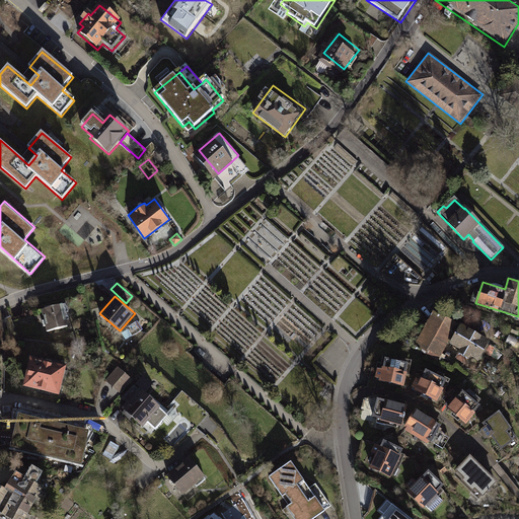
[(67,302),(42,308),(47,330),(69,324),(68,318),(69,318),(68,310),(69,310),(67,302)]
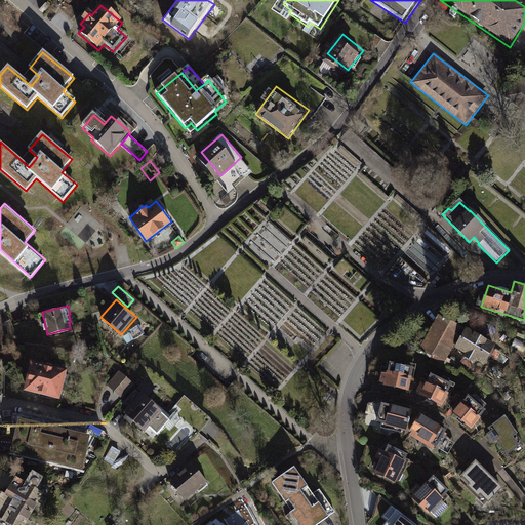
[(438,314),(419,349),(445,362),(462,326),(438,314)]
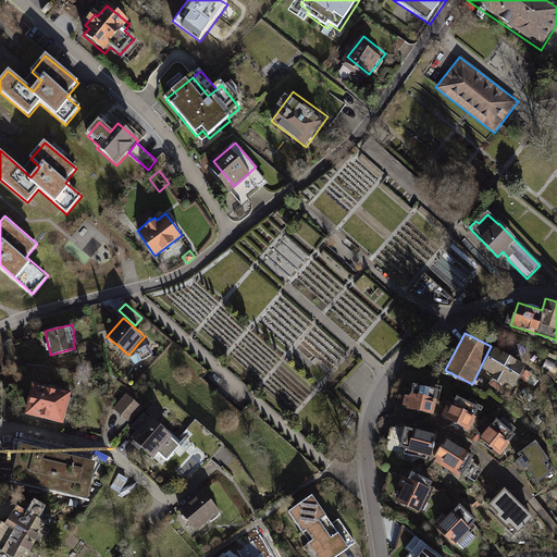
[(151,355),(146,345),(136,350),(143,360),(151,355)]
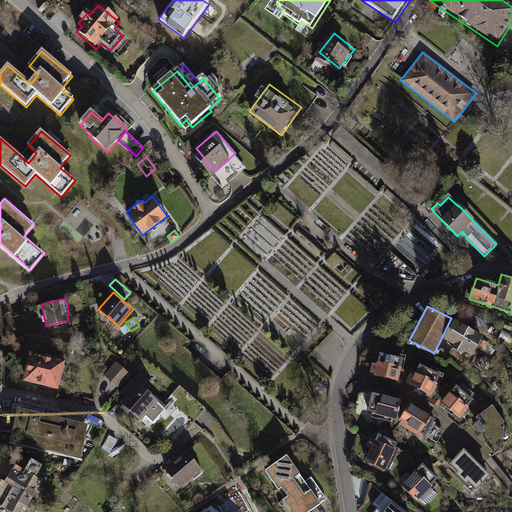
[(455,319),(443,338),(453,344),(452,347),(463,354),(465,351),(472,355),(484,336),(455,319)]
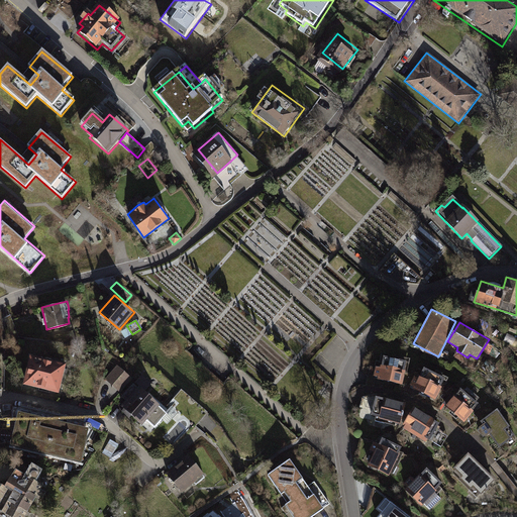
[(30,354),(23,384),(60,393),(67,363),(30,354)]
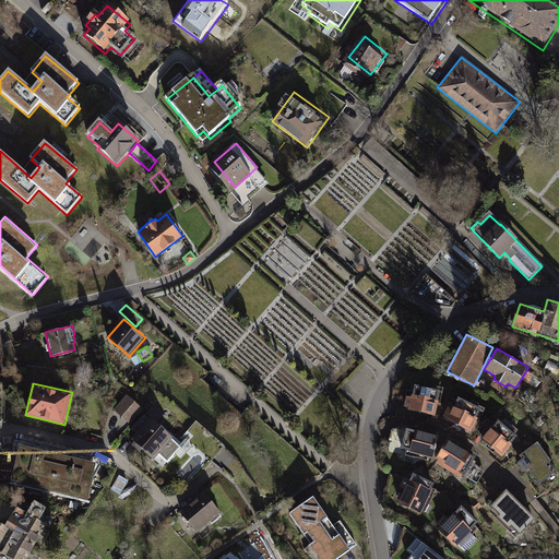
[(408,406),(408,409),(436,416),(438,401),(437,400),(439,390),(414,384),(412,394),(411,396),(406,395),(404,405),(408,406)]
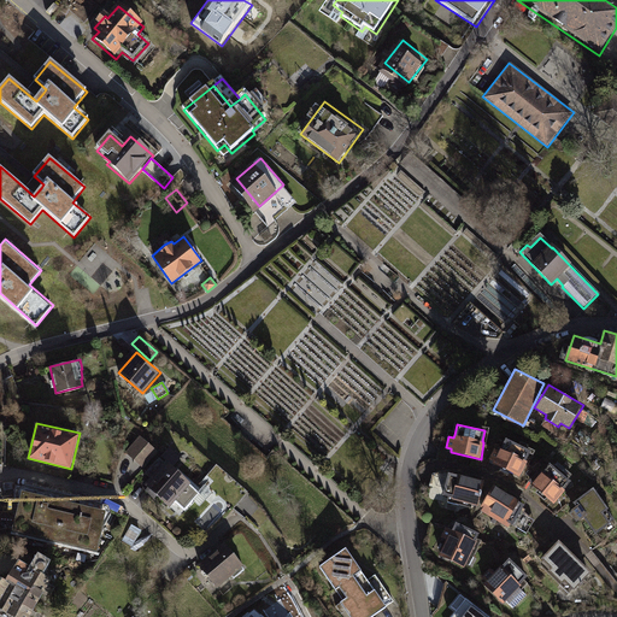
[(140,435),(125,452),(144,469),(158,451),(140,435)]
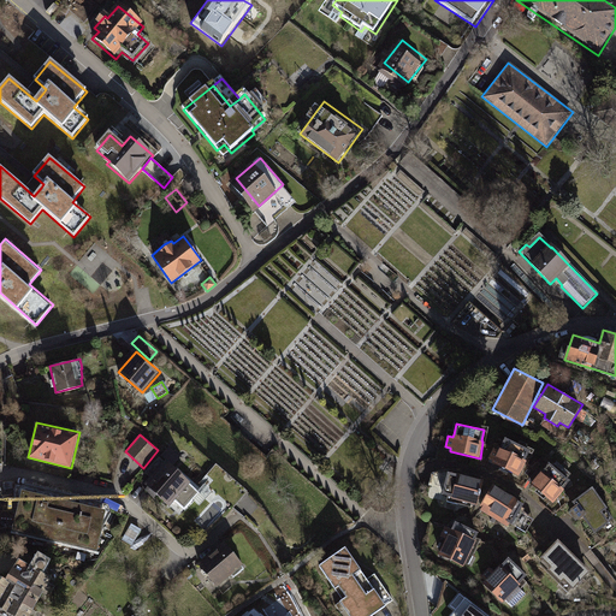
[(493,461),(492,463),(520,477),(527,460),(526,460),(531,450),(505,438),(499,451),(493,448),(489,458),(493,461)]
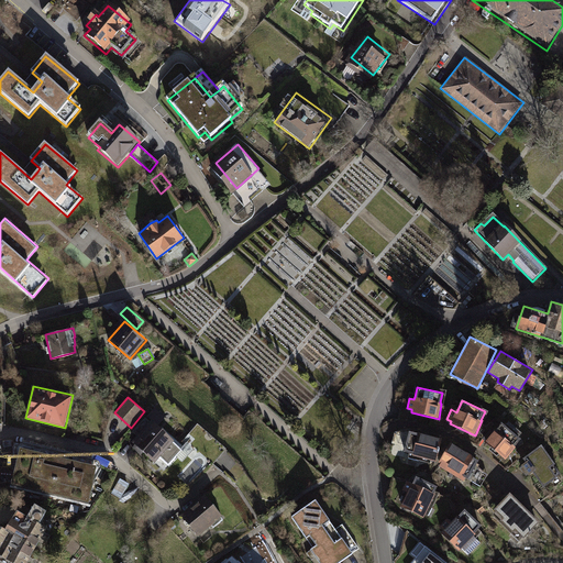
[(136,435),(131,442),(153,462),(158,456),(168,464),(181,450),(173,442),(174,441),(150,420),(148,421),(145,418),(132,432),(136,435)]
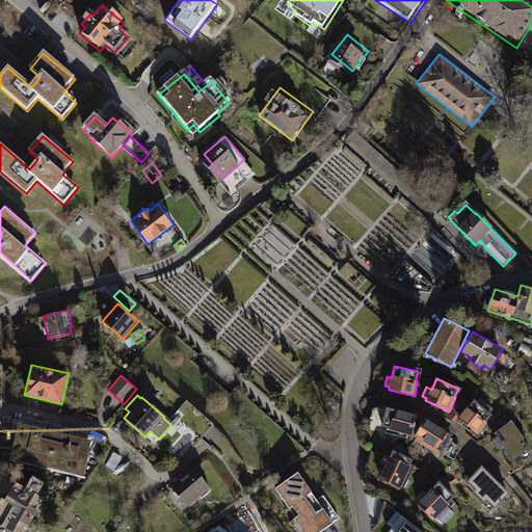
[(474,398),(457,418),(478,434),(488,423),(487,422),(494,415),(474,398)]
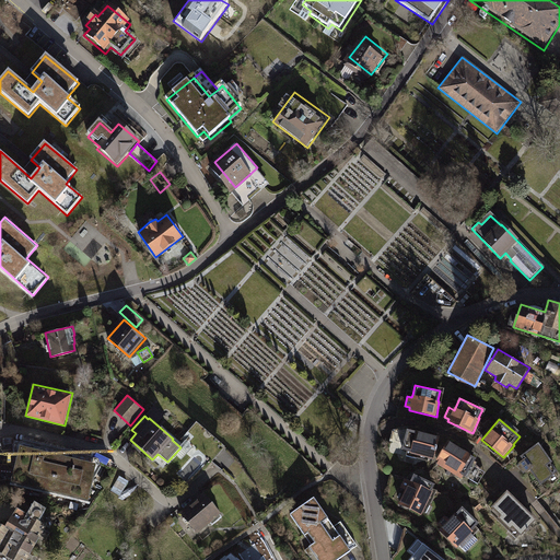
[(196,421),(183,435),(212,461),(224,446),(196,421)]
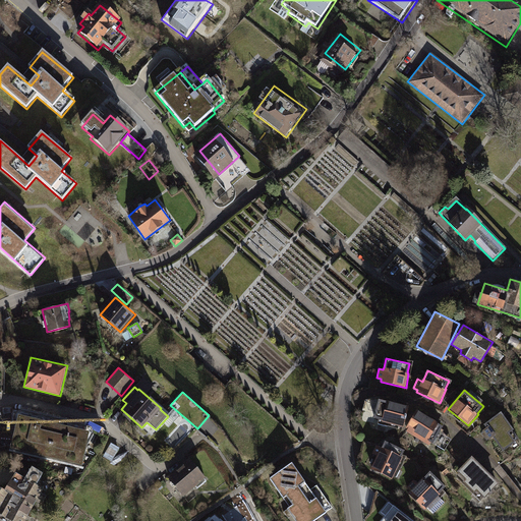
[(379,399),(373,418),(382,420),(382,421),(403,426),(408,406),(379,399)]
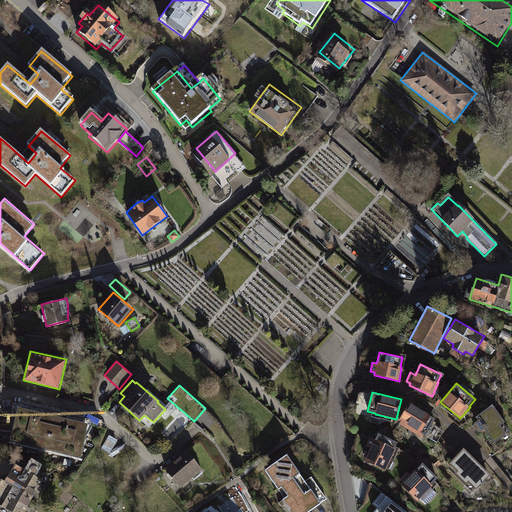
[(20,402),(11,441),(82,457),(90,418),(20,402)]
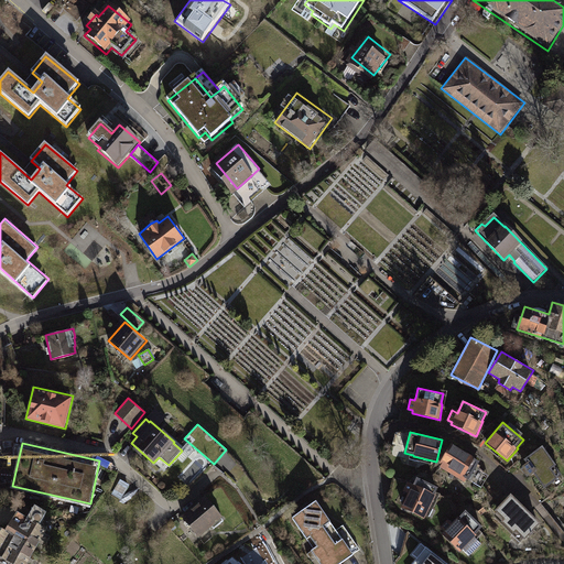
[(452,444),(440,464),(441,465),(440,467),(465,483),(467,479),(468,480),(480,462),(452,444)]
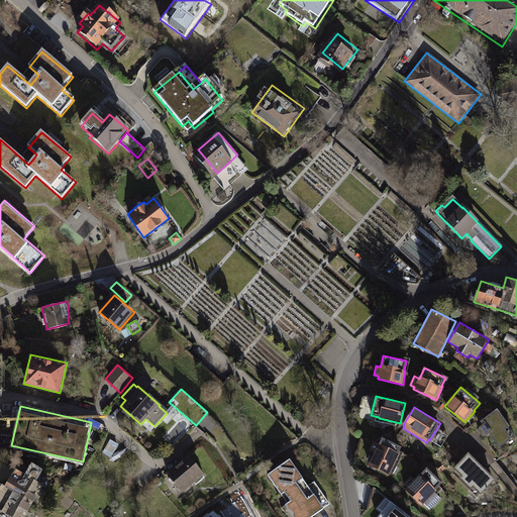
[(516,435),(498,409),(481,421),(483,424),(479,427),(486,436),(490,434),(500,447),(516,435)]
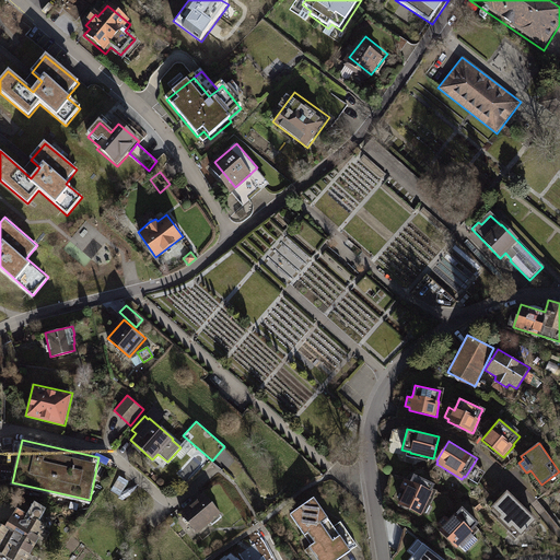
[(405,490),(398,504),(421,515),(433,492),(431,491),(435,483),(413,474),(410,480),(405,478),(399,488),(405,490)]
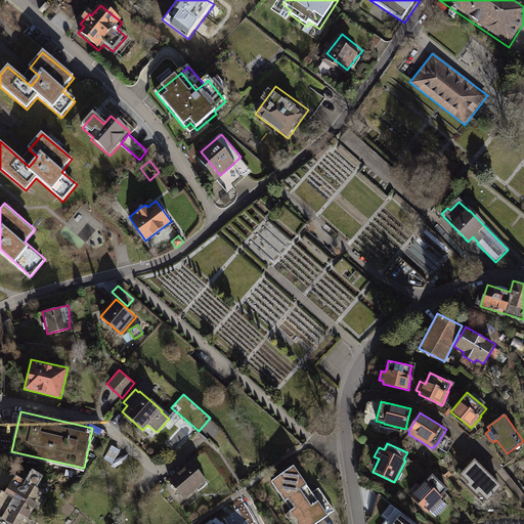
[(475,459),(461,474),(463,476),(459,479),(483,503),(486,500),(488,501),(504,486),(475,459)]
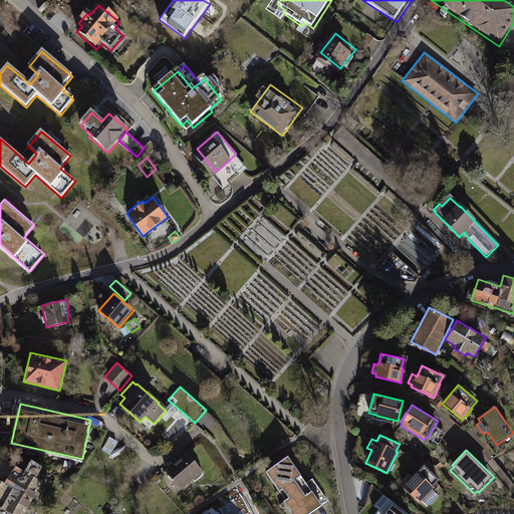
[(186,452),(164,471),(180,490),(203,471),(186,452)]
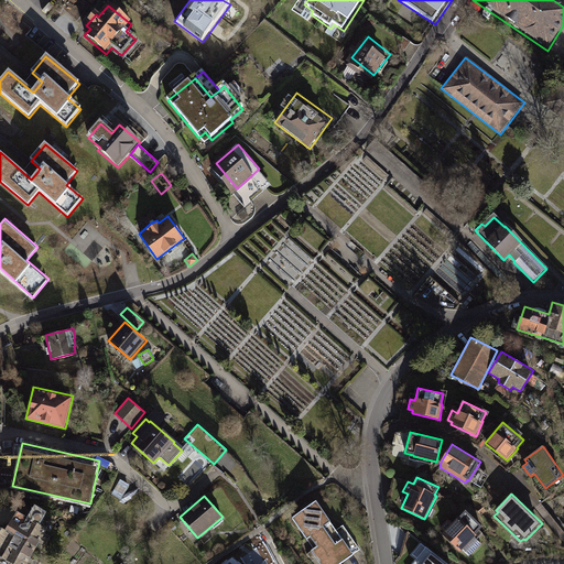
[(315,501),(291,518),(313,549),(310,551),(318,563),(339,563),(360,550),(343,525),(336,531),(315,501)]
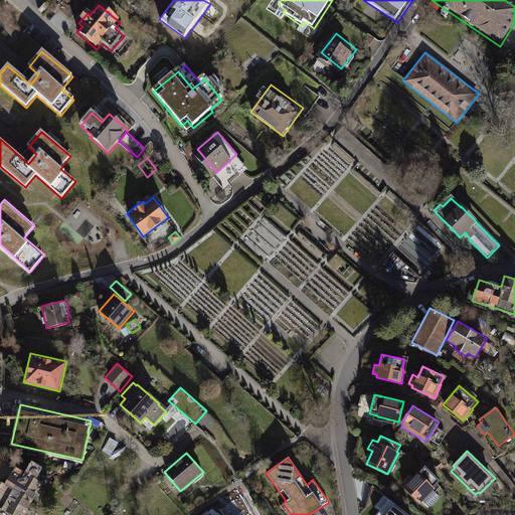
[(0,512),(4,514),(25,514),(44,483),(36,479),(43,467),(32,460),(25,472),(16,466),(5,484),(0,481),(0,512)]
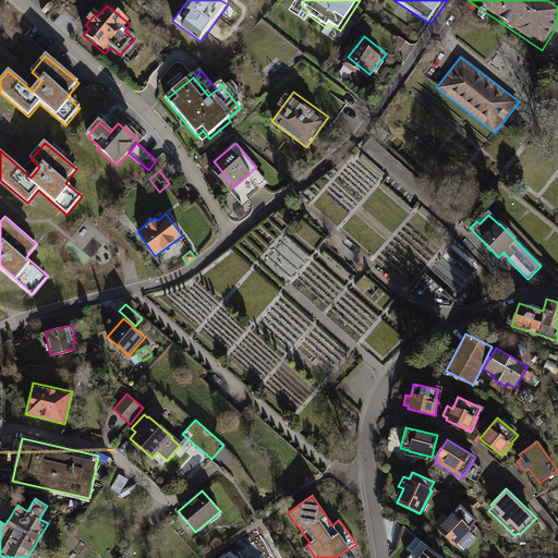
[(438,526),(436,529),(455,547),(458,544),(465,550),(476,538),(470,532),(471,530),(470,529),(477,521),(461,505),(448,518),(444,513),(435,523),(438,526)]
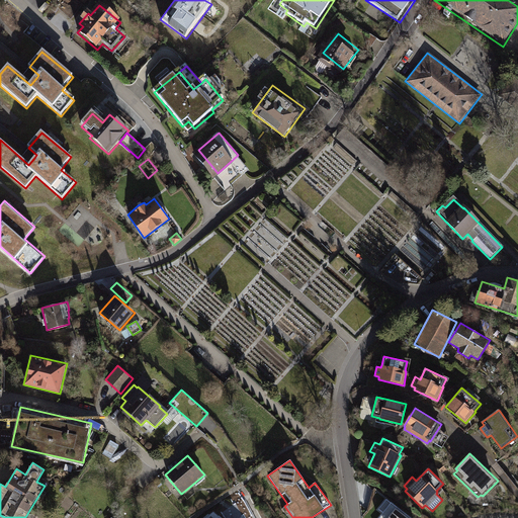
[(410,517),(393,504),(380,517),(410,517)]
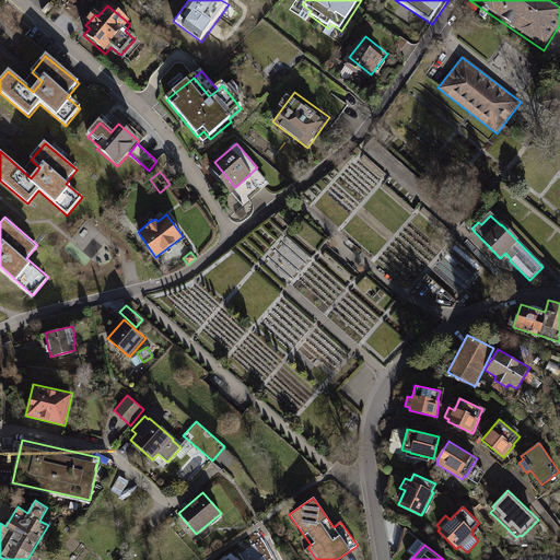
[(235,556),(229,559),(256,559),(249,549),(236,558),(235,556)]
